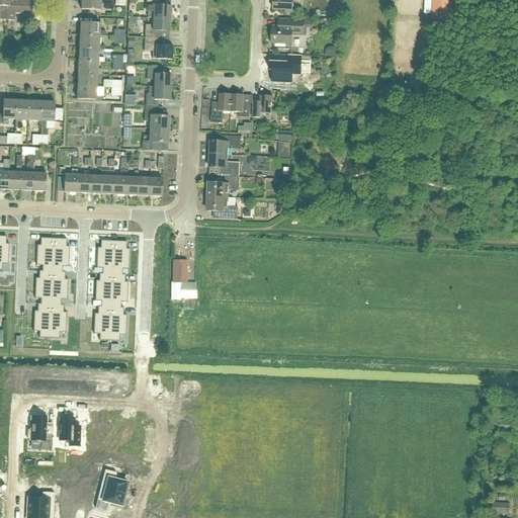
[(0,0),(0,20),(3,20),(8,20),(14,21),(15,14),(31,15),(32,5),(32,1),(28,1),(27,0),(0,0)]
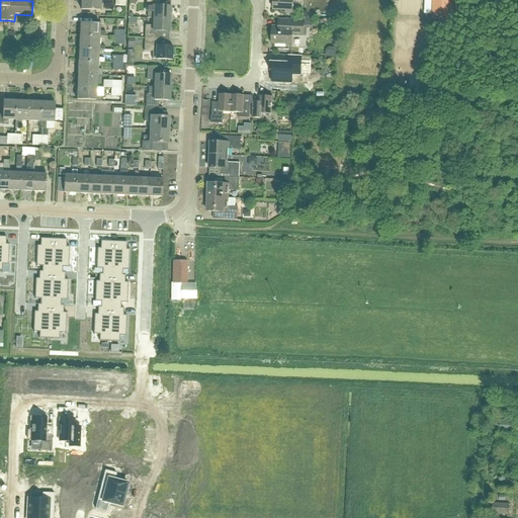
[(100,11),(100,0),(81,0),(81,10),(100,11)]
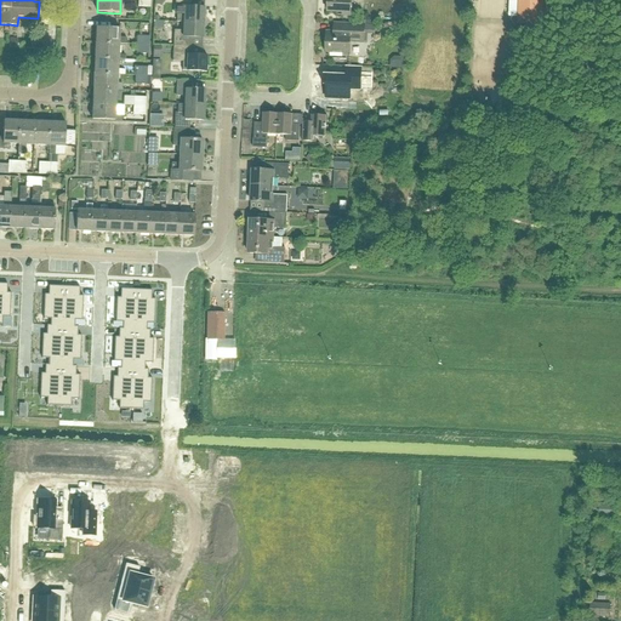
[(183,23),(203,23),(204,9),(191,7),(191,0),(175,0),(175,13),(183,15),(183,23)]
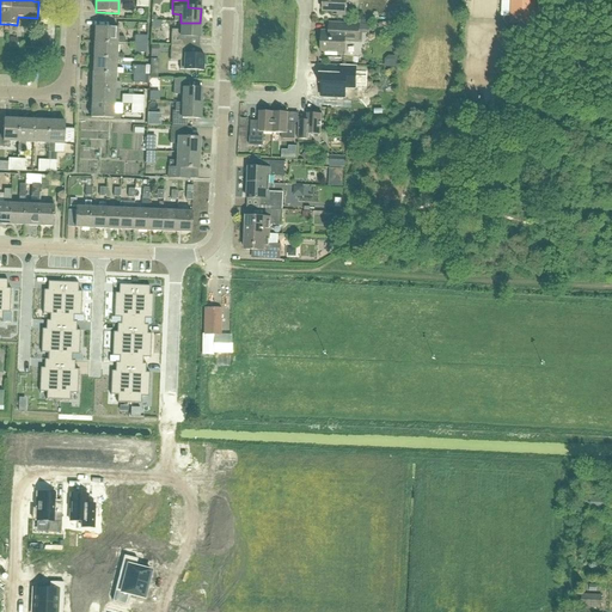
[(350,0),(355,0),(354,0),(323,0),(323,12),(332,12),(332,16),(346,17),(346,0),(350,0)]
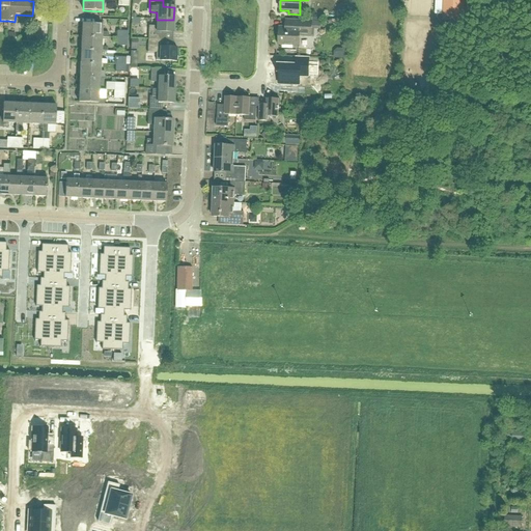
[(464,6),(464,0),(443,0),(443,21),(463,22),(463,18),(469,18),(469,6),(464,6)]
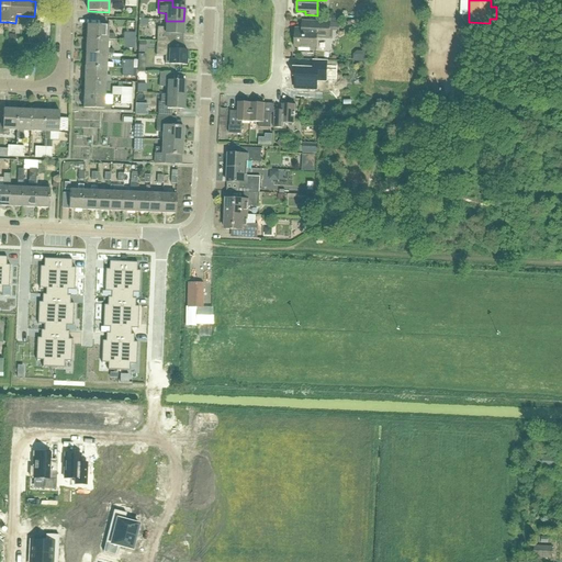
[(157,27),(157,42),(170,43),(170,34),(183,35),(183,21),(166,21),(166,27),(157,27)]
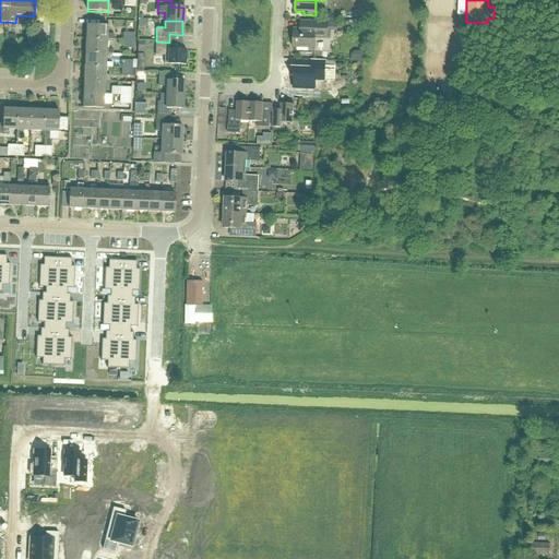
[(328,38),(328,31),(337,31),(339,23),(300,22),(300,30),(294,28),(293,48),(314,49),(314,38),(328,38)]
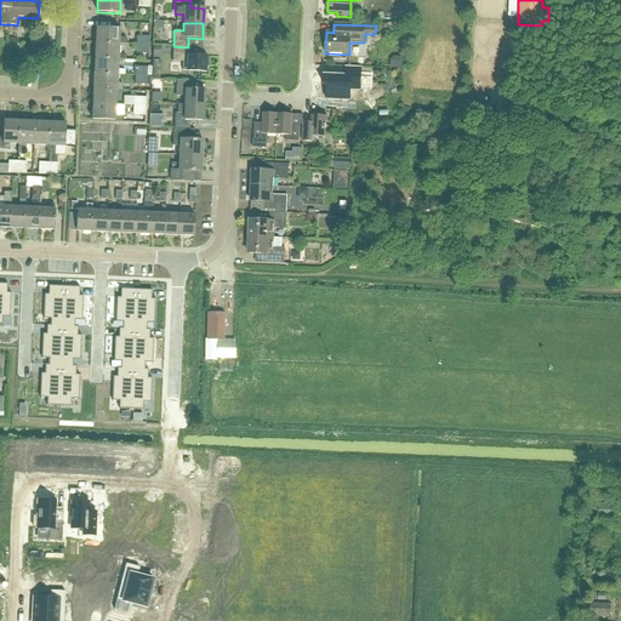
[(96,28),(96,44),(119,45),(126,45),(126,39),(119,39),(119,29),(96,28)]
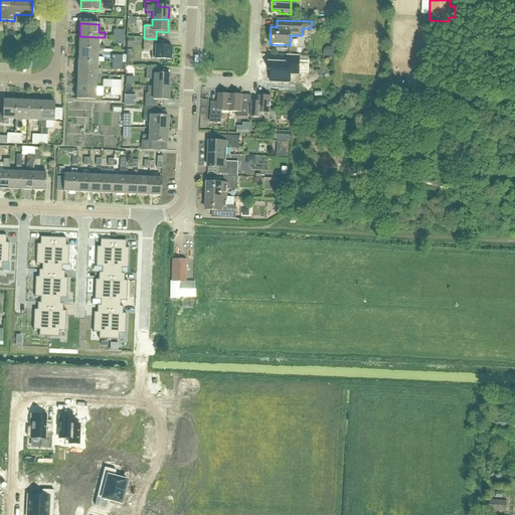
[(114,30),(113,37),(123,38),(123,30),(114,30)]
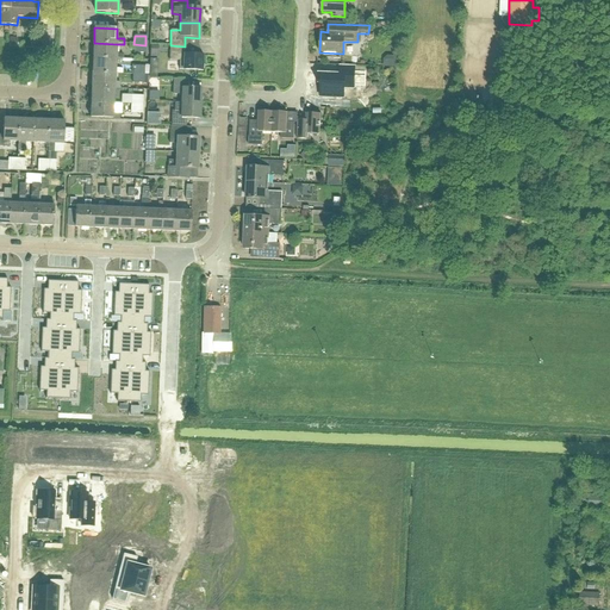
[(116,54),(117,44),(94,43),(93,57),(116,58),(123,58),(123,54),(116,54)]
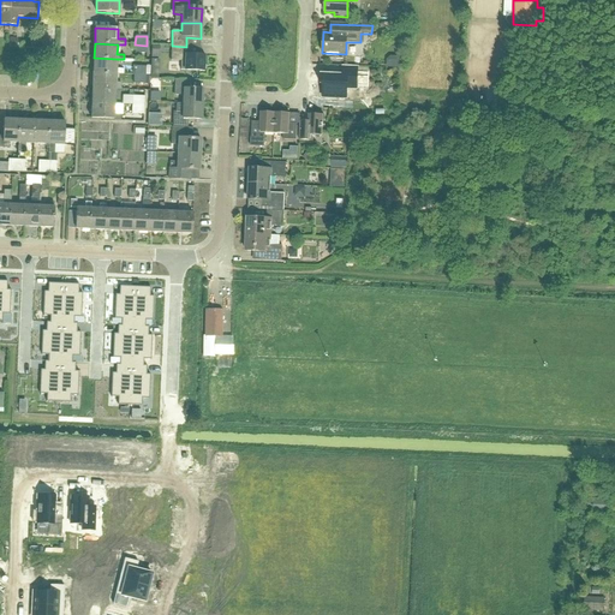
[(186,55),(186,47),(172,46),(171,61),(185,61),(184,71),(203,72),(204,57),(186,55)]
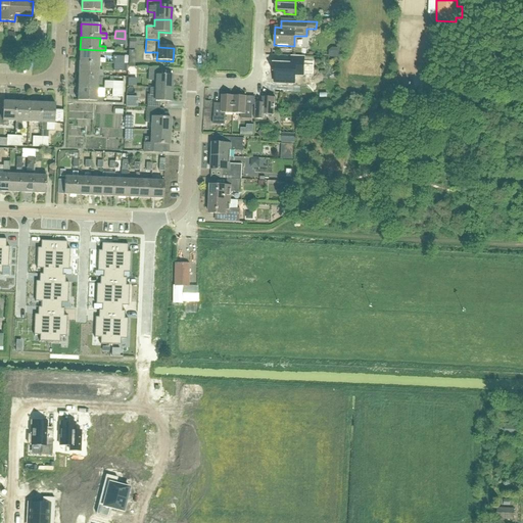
[(99,59),(99,50),(80,49),(79,62),(99,63),(99,62),(104,63),(104,59),(99,59)]
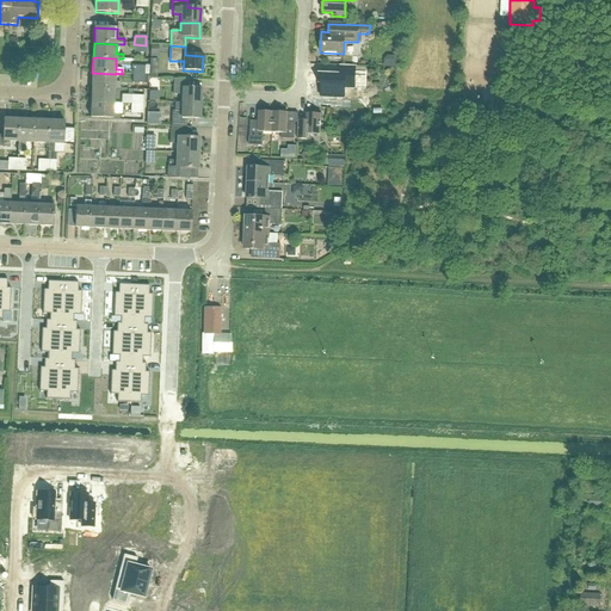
[(133,66),(133,74),(144,75),(144,66),(133,66)]
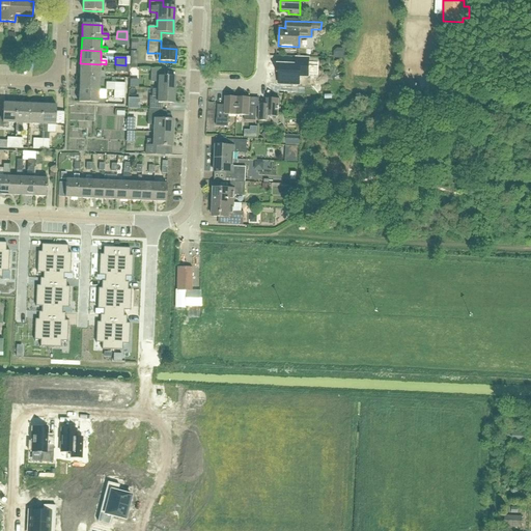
[(308,77),(309,58),(297,58),(296,65),(277,64),(277,72),(276,74),(279,74),(279,84),(300,85),(300,77),(308,77)]
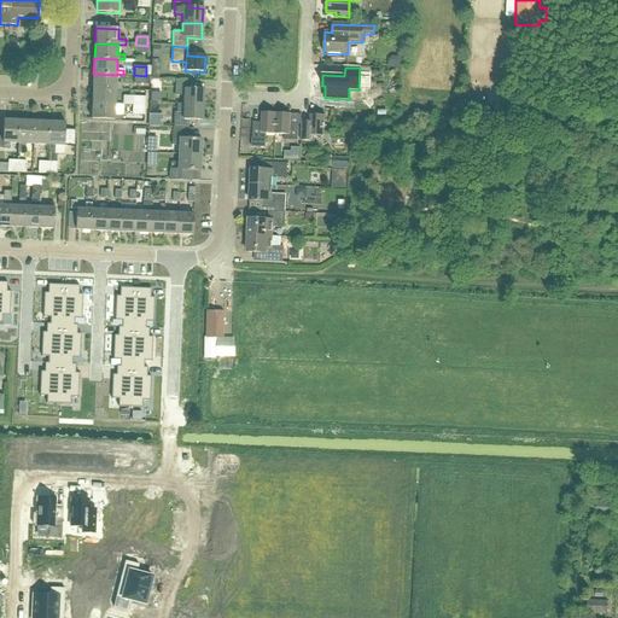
[(116,83),(117,75),(93,74),(93,88),(116,89),(121,89),(122,83),(116,83)]
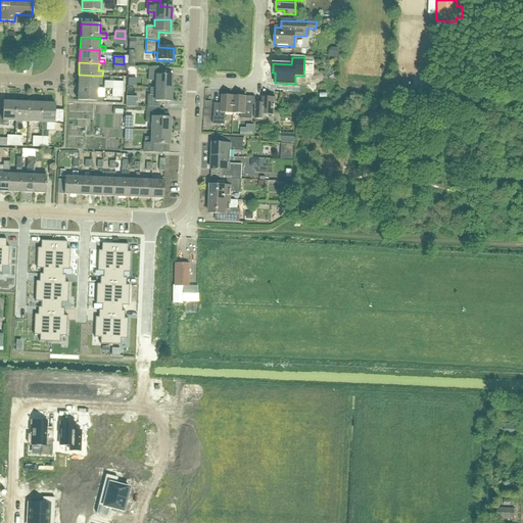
[(155,88),(172,89),(173,77),(160,77),(161,68),(148,67),(148,81),(155,82),(155,88)]
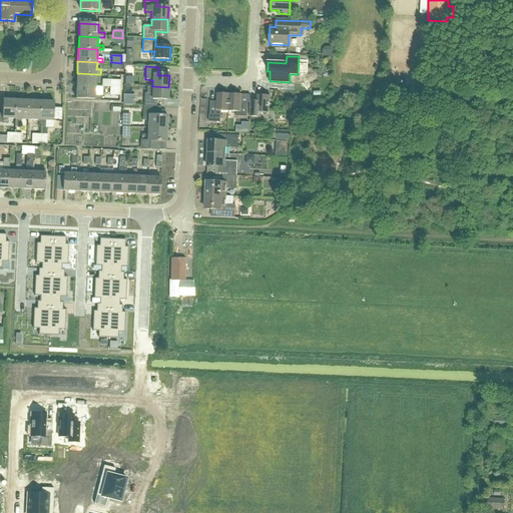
[(95,87),(96,74),(77,73),(76,86),(95,87)]
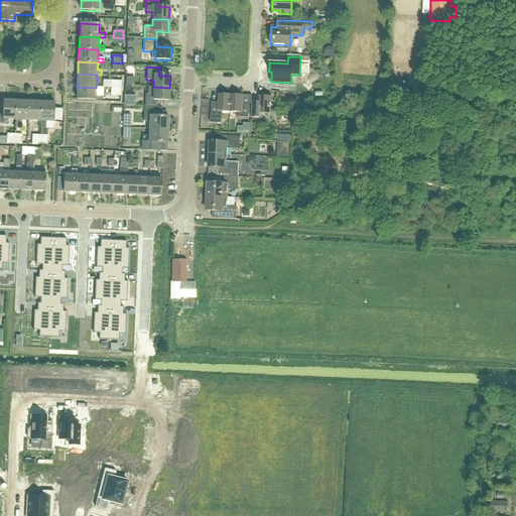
[(111,81),(111,89),(121,89),(121,81),(111,81)]
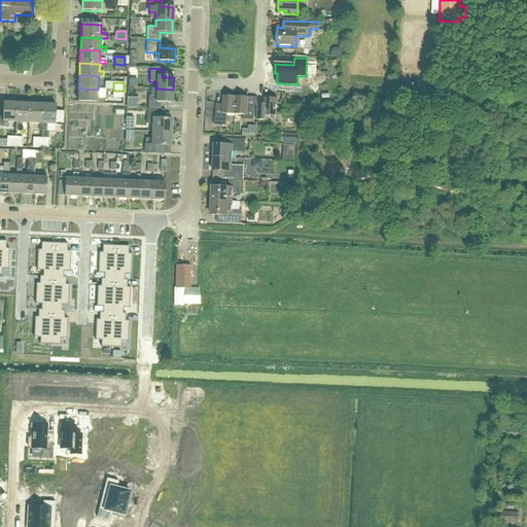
[(98,99),(98,90),(78,89),(78,102),(98,103),(102,103),(102,99),(98,99)]
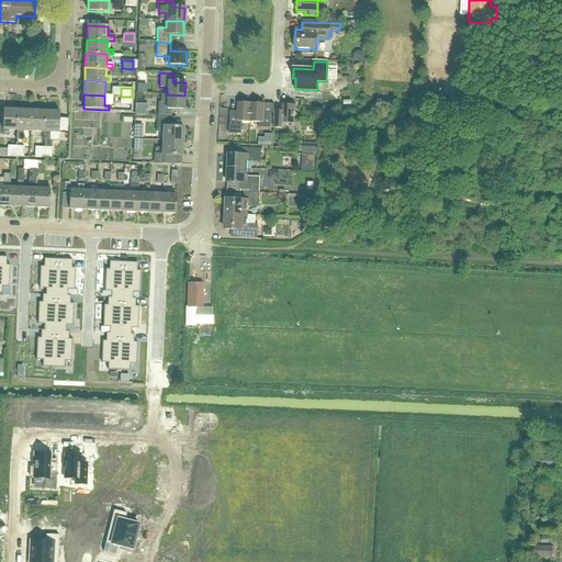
[(157,116),(171,117),(171,109),(184,110),(184,96),(167,94),(161,94),(161,102),(158,102),(157,116)]
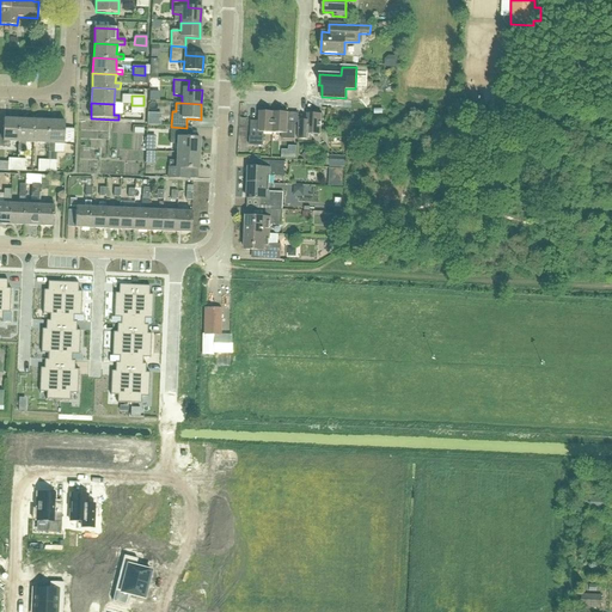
[(142,121),(144,105),(132,105),(130,120),(142,121)]
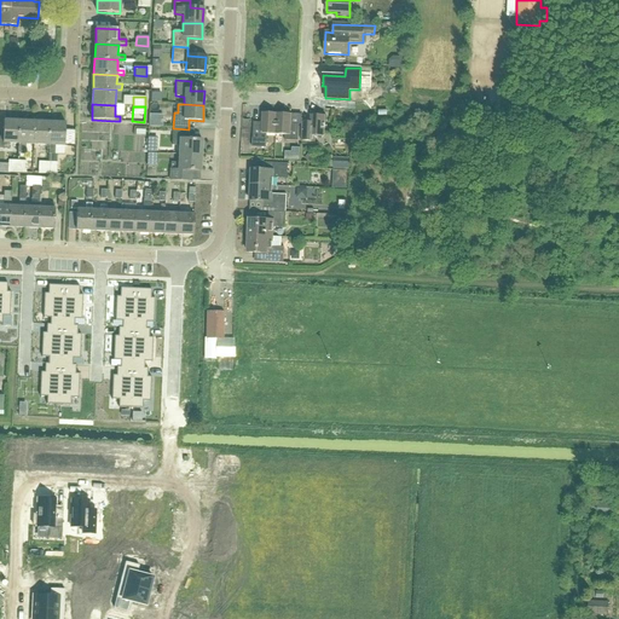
[(261,122),(253,122),(253,138),(252,138),(252,148),(266,148),(266,134),(276,134),(277,114),(261,113),(261,122)]
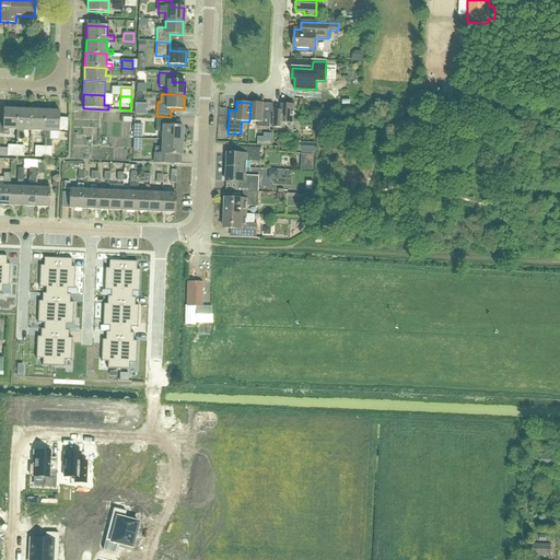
[(251,103),(249,121),(257,123),(257,127),(269,128),(270,113),(263,113),(264,104),(251,103)]
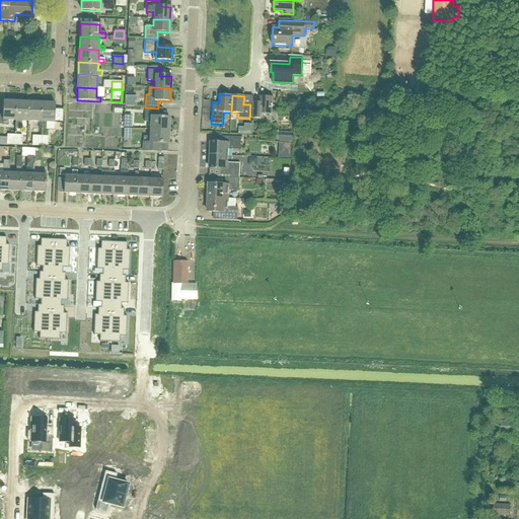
[(272,115),(273,97),(260,96),(260,104),(252,104),(252,119),(264,120),(264,115),(272,115)]
